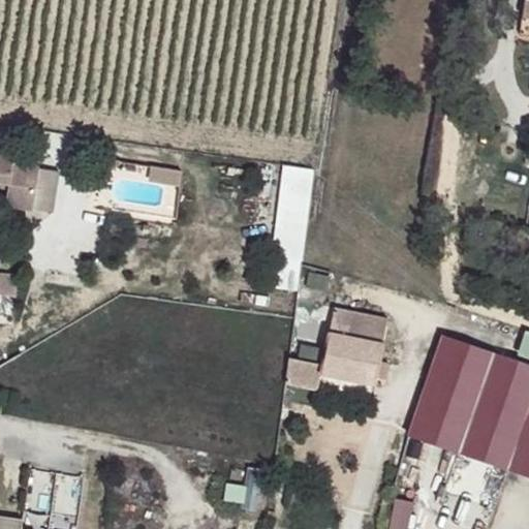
[(528,1),(523,1),(519,34),(528,37),(528,1)]
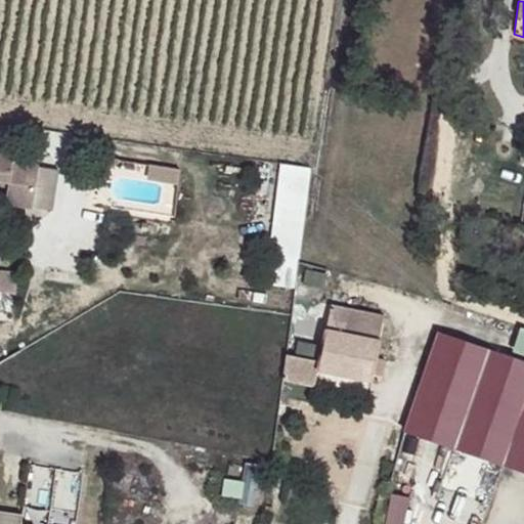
[(0,176),(7,178),(3,202),(30,207),(37,163),(14,161),(15,151),(0,148),(0,176)]
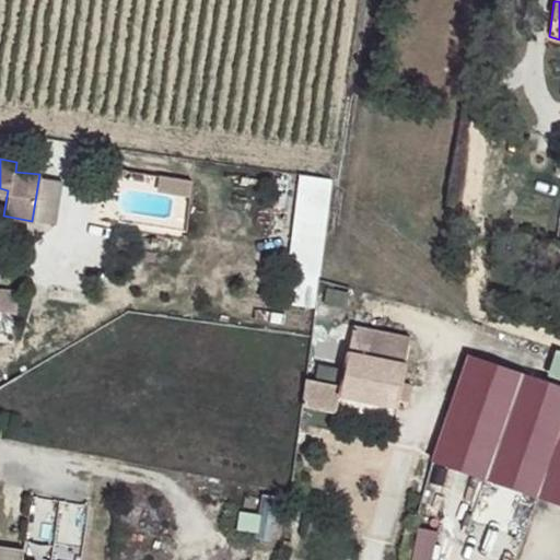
[(65,177),(39,174),(32,221),(57,224),(65,177)]
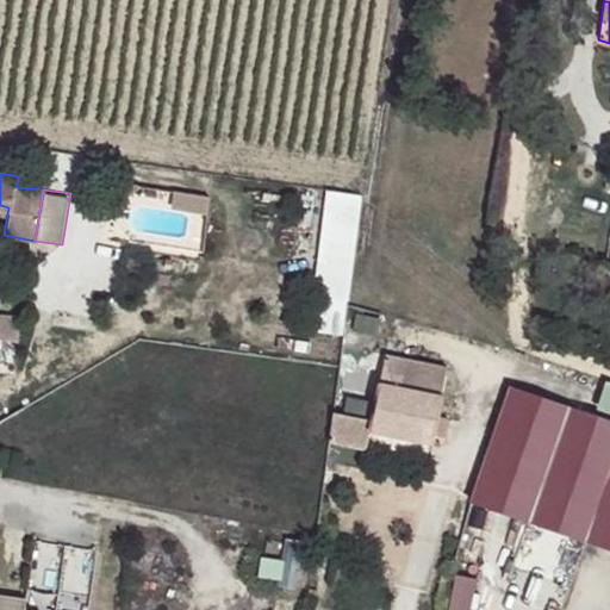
[(342,337),(360,197),(324,192),(305,332),(342,337)]
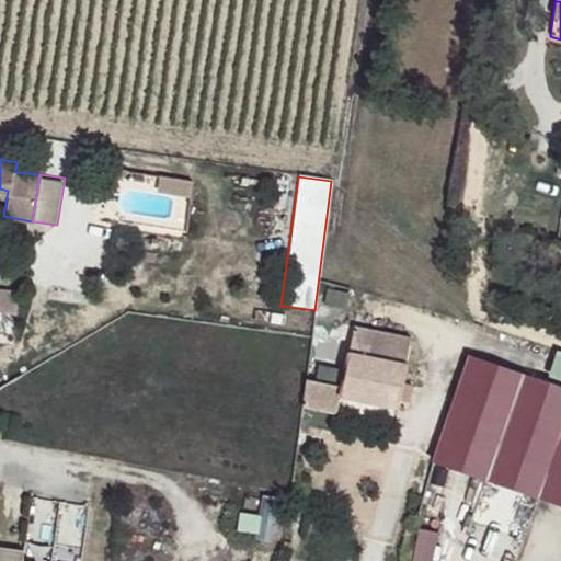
[(12,298),(0,297),(0,315),(10,317),(12,298)]
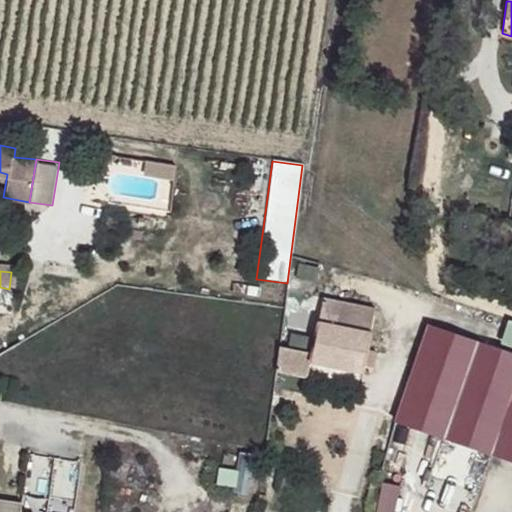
[(379,311),(333,296),(315,348),(312,356),(356,371),(379,311)]
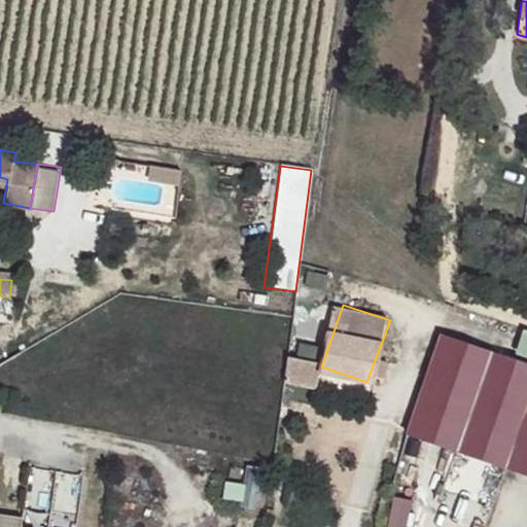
[(526,366),(438,334),(403,431),(501,467),(526,477),(526,366)]
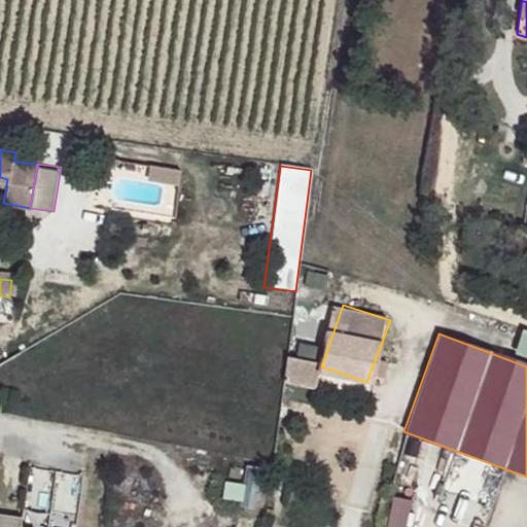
[(526,337),(518,336),(515,359),(526,360),(526,337)]
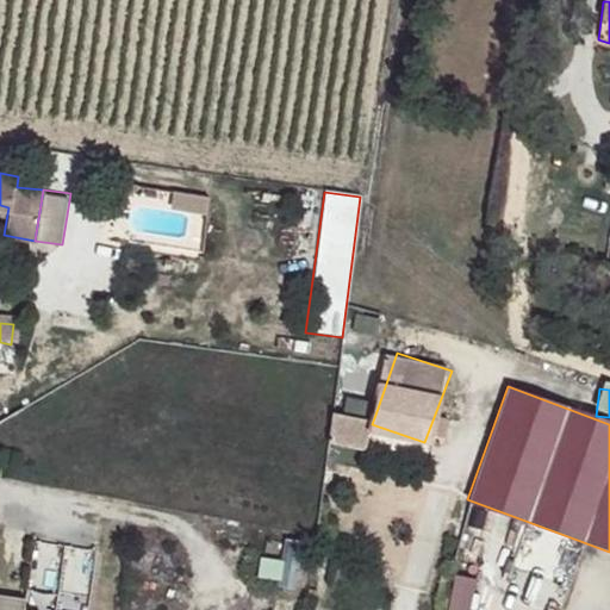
[(375,415),(340,403),(330,431),(366,443),(372,424),(375,415)]
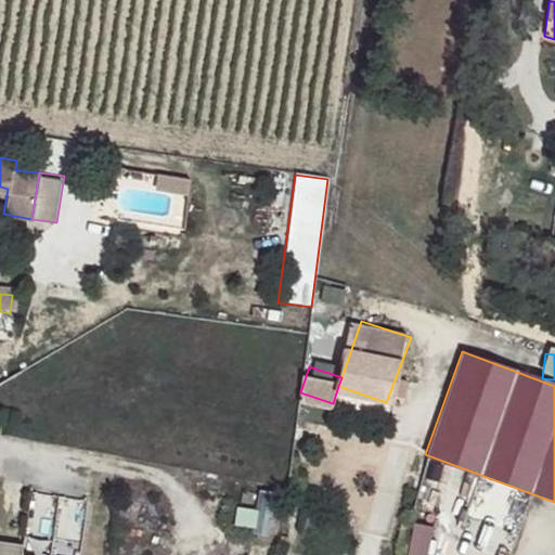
[(18,554),(18,547),(0,545),(0,554),(18,554)]
